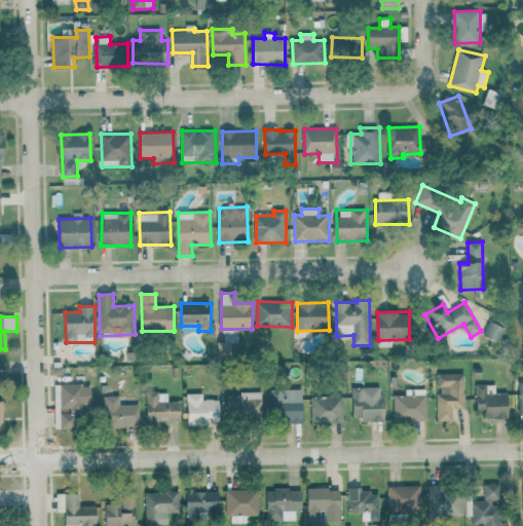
[(219,357),(234,355),(233,339),(218,340),(219,357)]
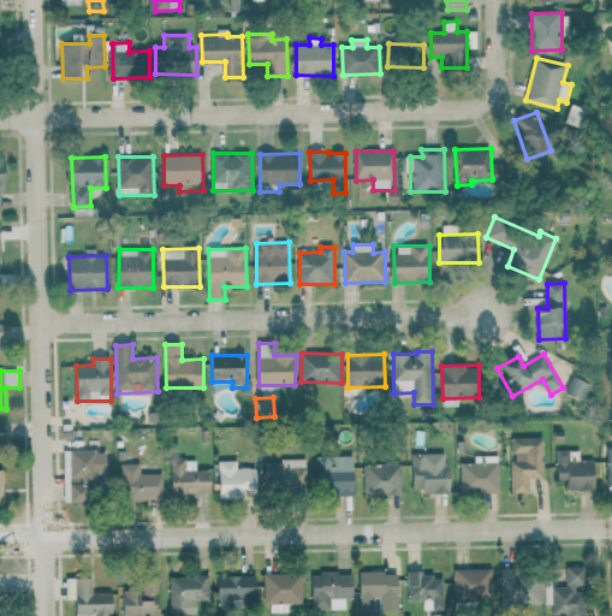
[(545,477),(545,437),(514,438),(514,452),(514,492),(530,492),(530,478),(545,477)]
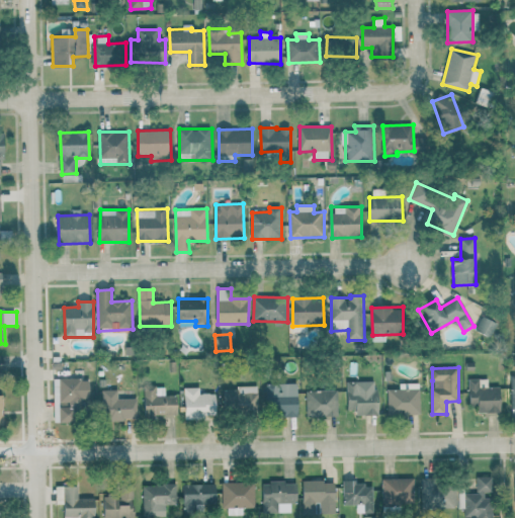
[(76,422),(76,413),(83,413),(83,401),(90,401),(90,378),(55,379),(56,423),(76,422)]
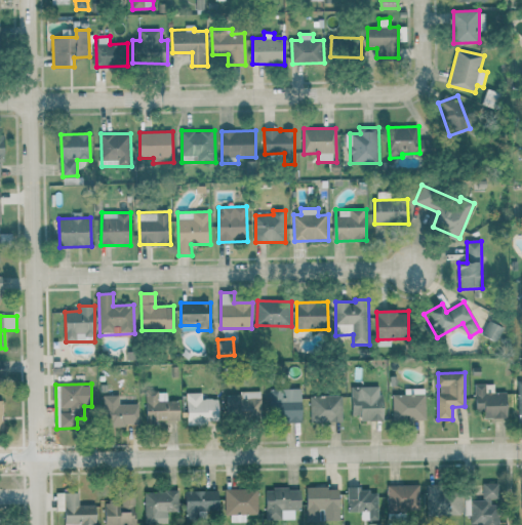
[(485,418),(508,417),(507,392),(495,392),(495,384),(476,384),(476,409),(484,409),(485,418)]
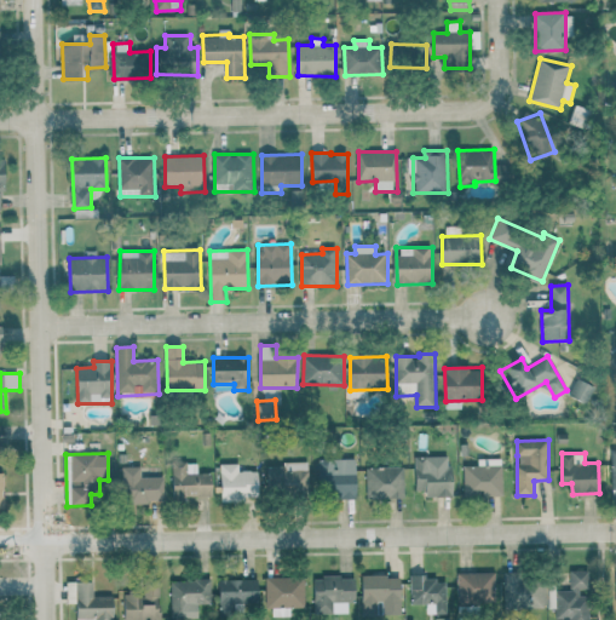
[(416,457),(416,491),(426,491),(426,497),(453,497),(452,455),(416,457)]
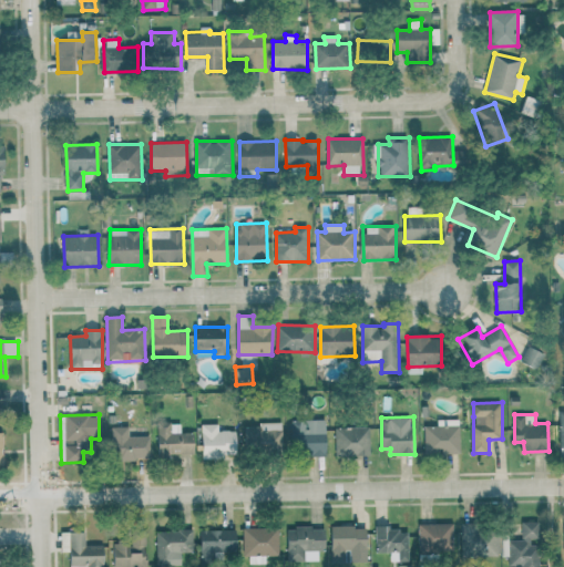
[(426,426),(426,454),(461,453),(460,419),(439,419),(439,425),(426,426)]
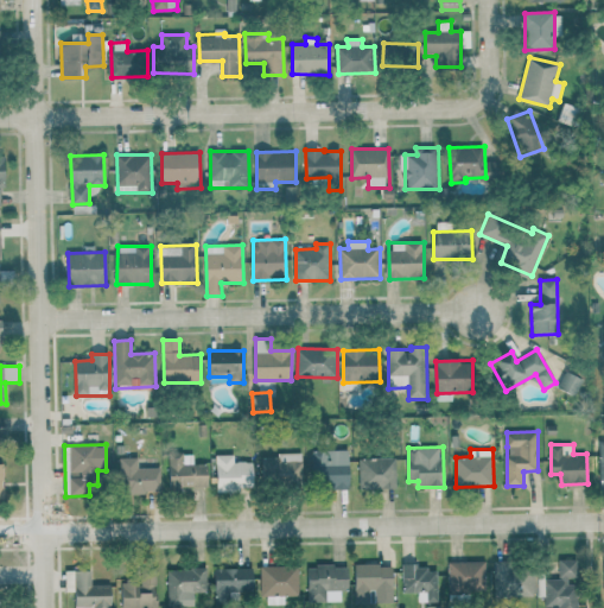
[(315,451),(315,488),(350,487),(349,450),(315,451)]
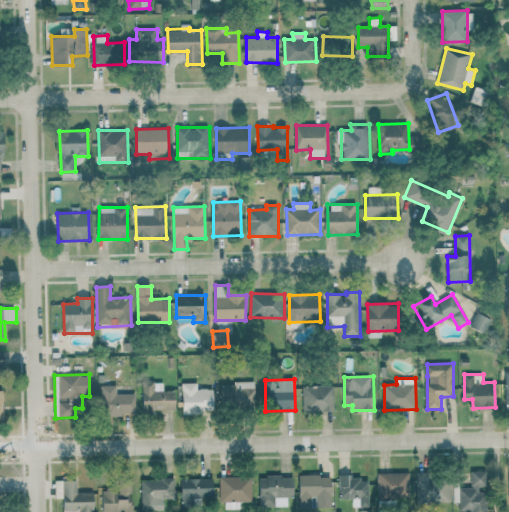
[(176,410),(176,390),(165,390),(164,381),(143,382),(143,414),(153,414),(153,411),(176,410)]
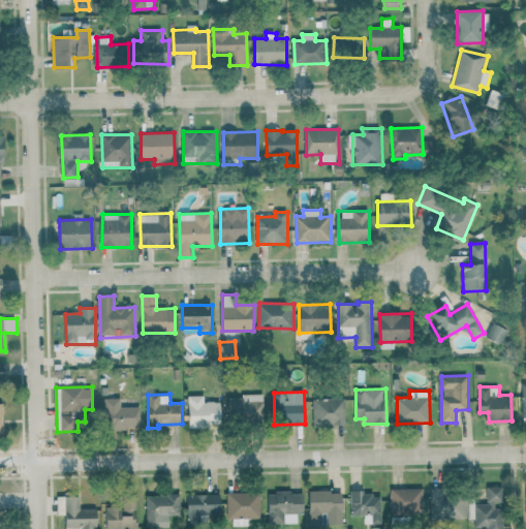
[(205,395),(188,396),(189,427),(221,426),(221,402),(205,402),(205,395)]
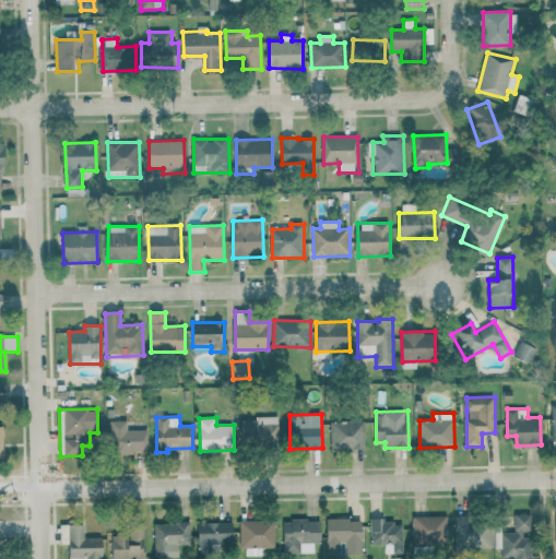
[(244,417),(243,447),(279,448),(280,418),(244,417)]
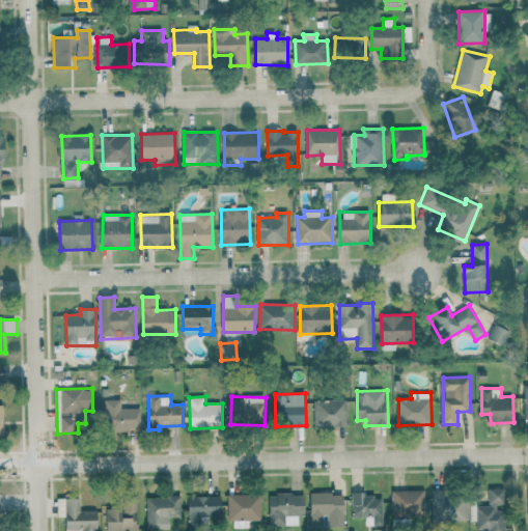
[(121,399),(106,400),(106,431),(141,430),(141,409),(121,409),(121,399)]
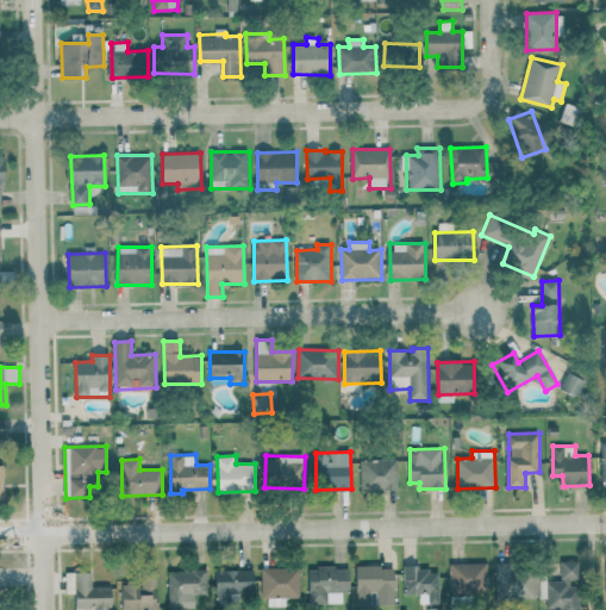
[(361,460),(362,491),(400,490),(399,459),(361,460)]
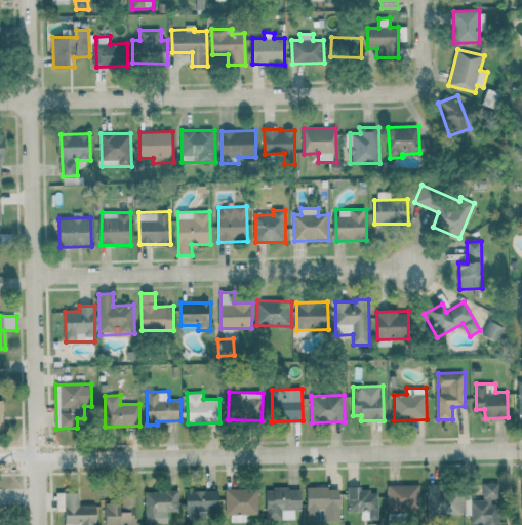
[(483,497),(466,497),(465,515),(472,515),(472,523),(484,524),(483,524),(500,524),(502,483),(484,482),(483,497)]
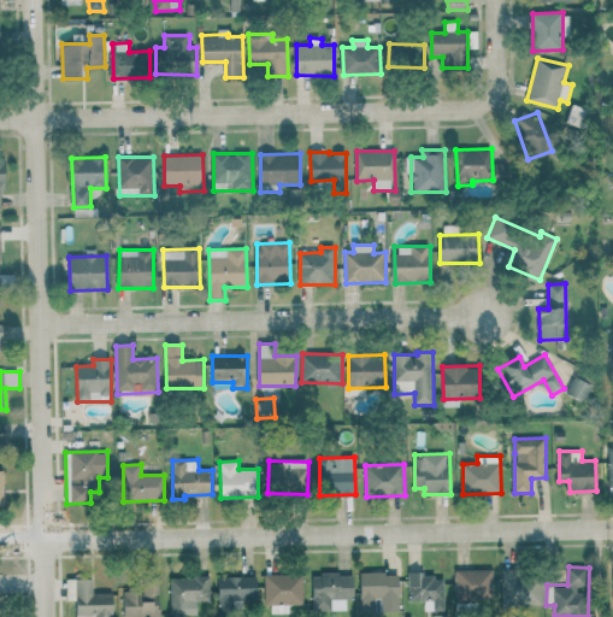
[(455,570),(457,601),(494,600),(494,569),(455,570)]
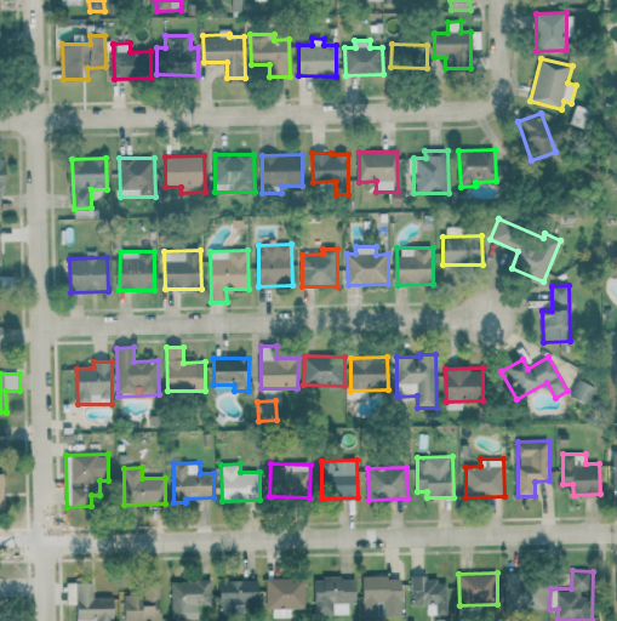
[(506,573),(507,609),(548,609),(548,580),(524,581),(524,573),(506,573)]
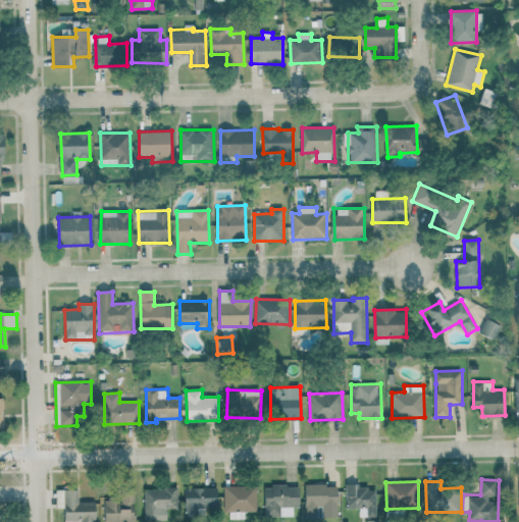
[(306,484),(306,517),(332,517),(331,506),(338,506),(338,484),(306,484)]
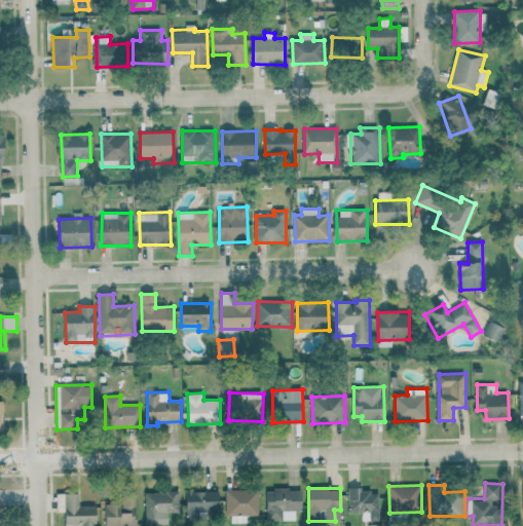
[(228,490),(228,523),(247,522),(247,516),(260,515),(259,489),(228,490)]
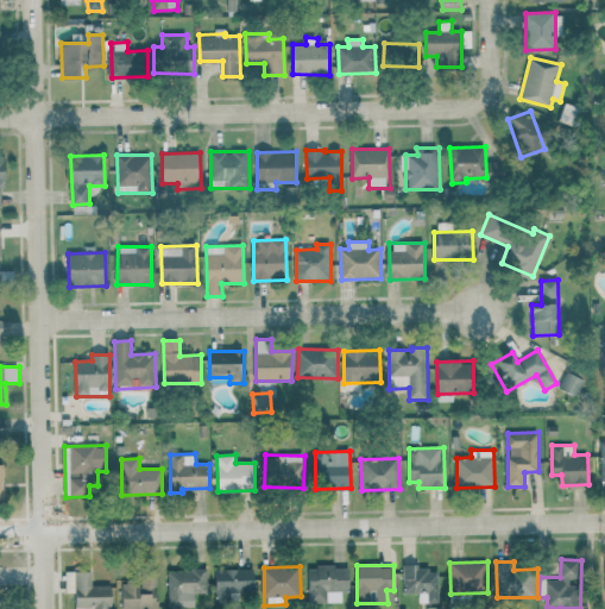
[(309,566),(310,603),(329,603),(328,591),(350,591),(350,566),(309,566)]
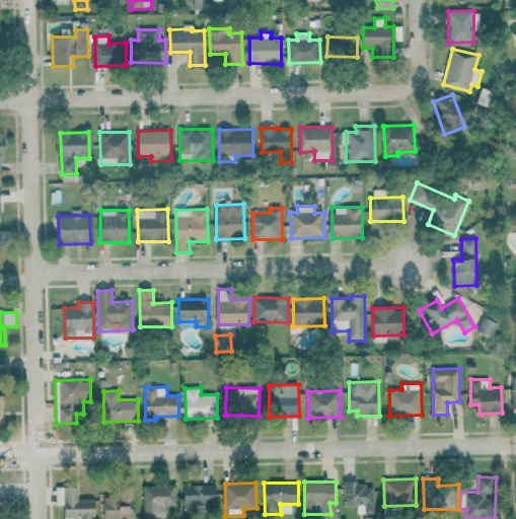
[(346,506),(359,505),(359,513),(377,512),(376,483),(345,484),(346,506)]
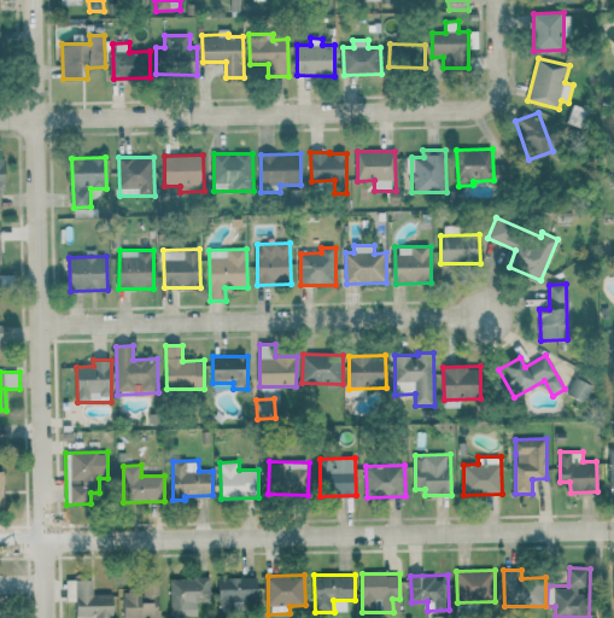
[(212,602),(212,578),(173,577),(171,616),(198,616),(199,602),(212,602)]
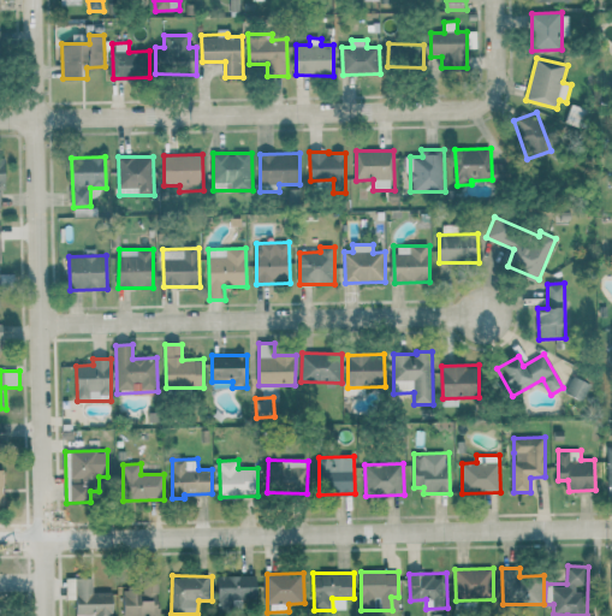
[(256,575),(218,576),(219,610),(235,610),(233,599),(257,598),(256,575)]
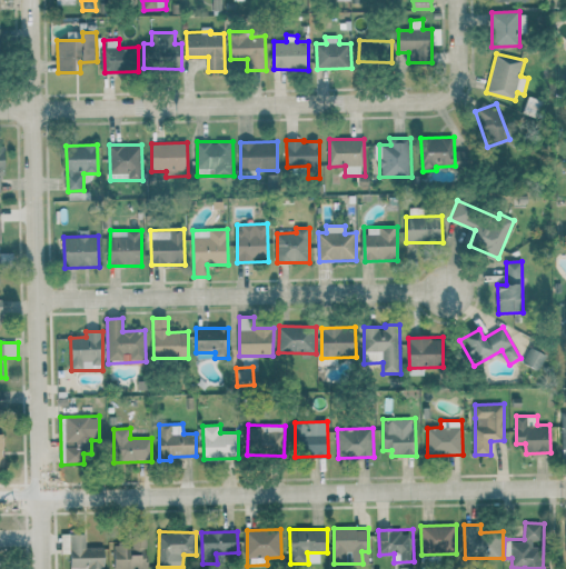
[(138,568),(147,568),(148,533),(133,533),(133,543),(116,542),(115,568),(138,568)]
